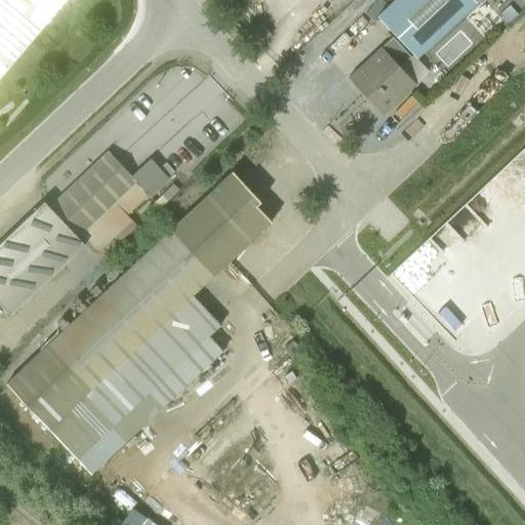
[(0,0),(0,75),(64,0),(0,0)]
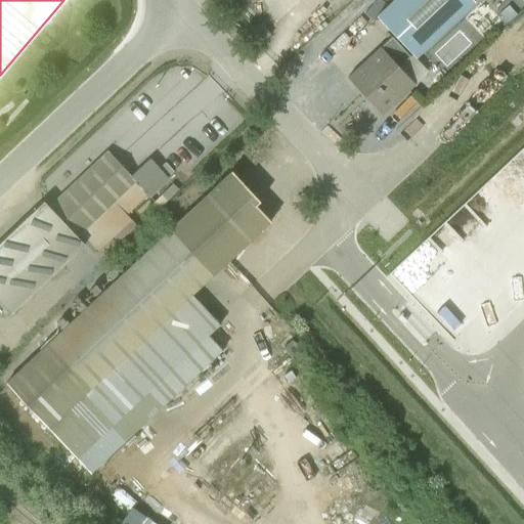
[(417,58),(475,3),(472,0),(392,0),(376,15),(392,34),(417,58)]
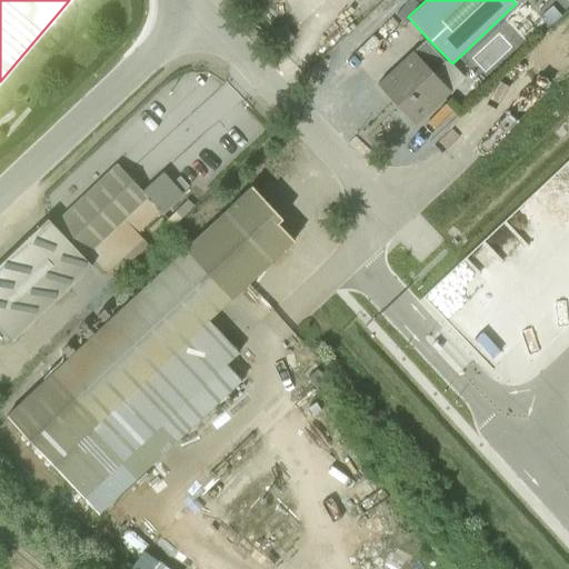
[(445,61),(425,39),(377,83),(413,125),(463,78),(447,59),(445,61)]
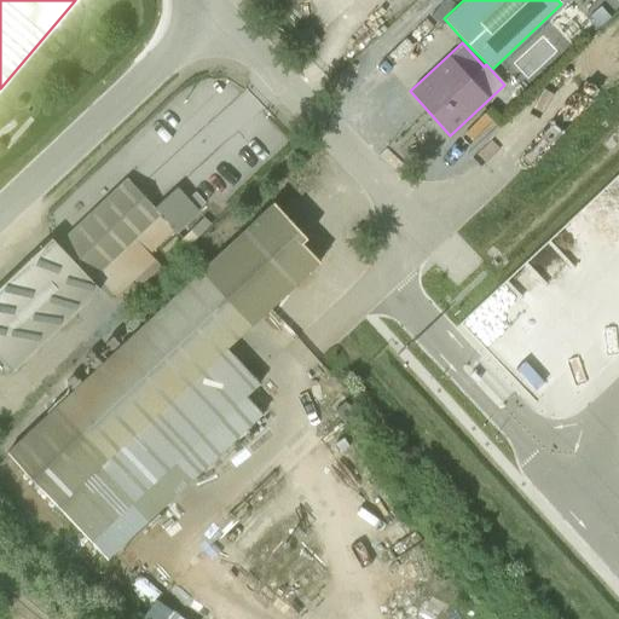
[(579,167),(582,214),(618,213),(617,180),(603,180),(603,166),(579,167)]
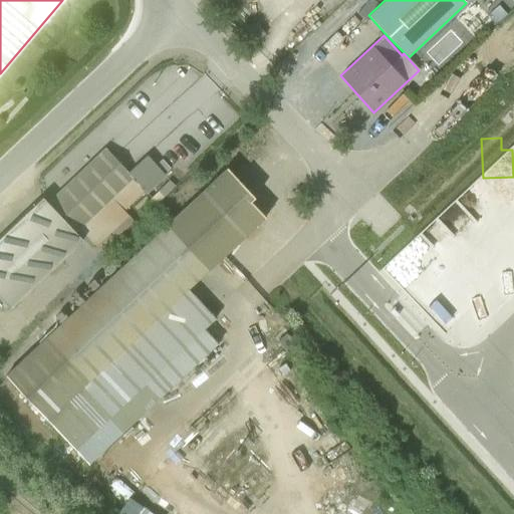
[(0,236),(0,297),(9,307),(82,240),(96,252),(133,221),(124,211),(170,168),(162,158),(155,164),(146,155),(129,171),(104,147),(47,201),(42,197),(0,236)]
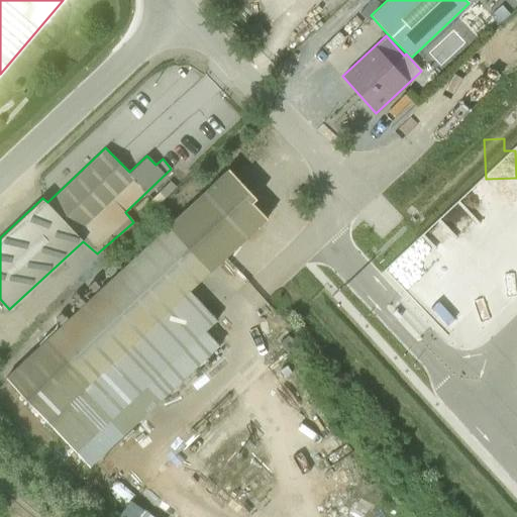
[(189,290),(266,217),(251,202),(255,198),(228,168),(4,377),(89,468),(218,345),(205,330),(216,320),(194,296),(189,290)]
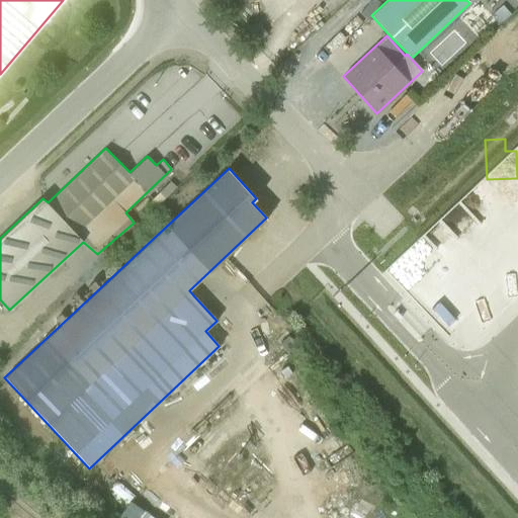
[(118,517),(164,517),(131,497),(118,517)]
